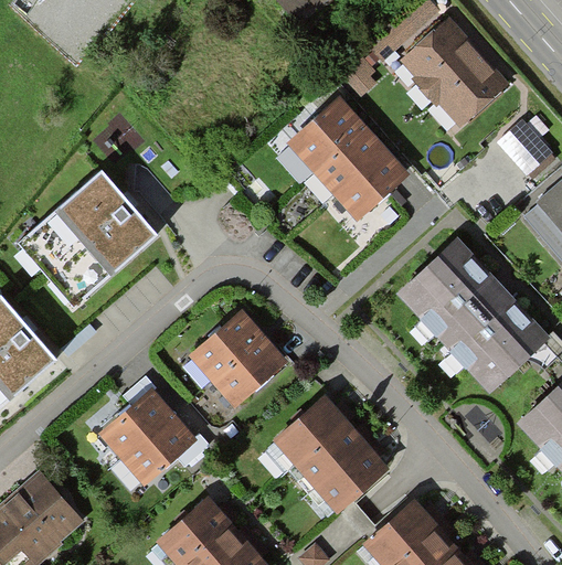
[(341,0),(272,0),(287,20),(311,2),(321,14),(341,0)]
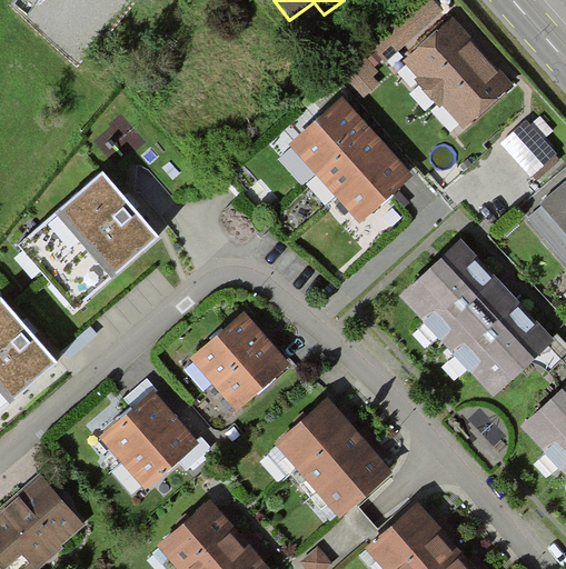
[(469,131),(517,87),(498,67),(478,46),(455,20),(406,65),(469,131)]
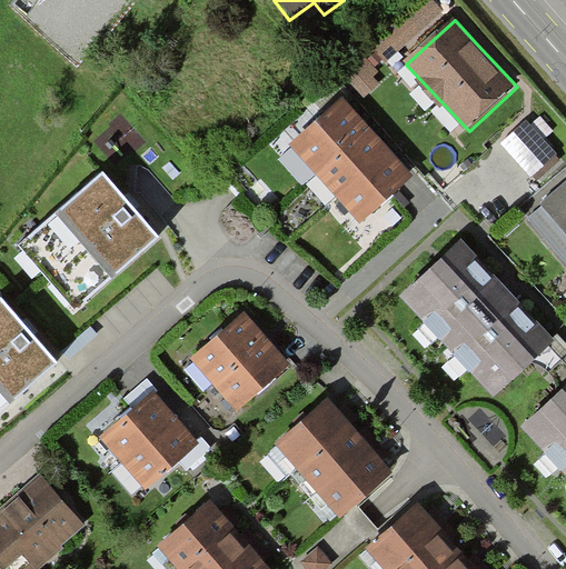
[(356,220),(407,176),(394,160),(383,148),(363,125),(339,97),(288,141),(356,220)]
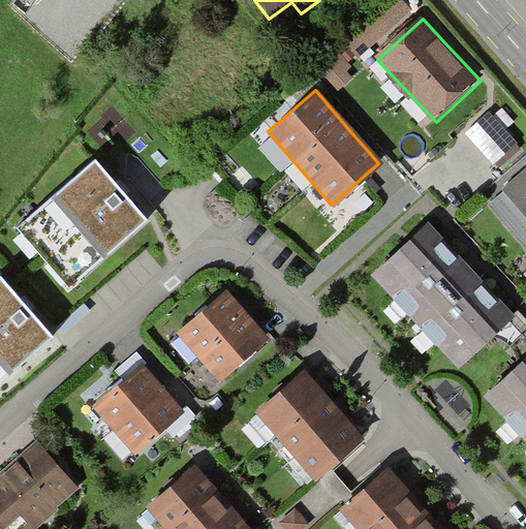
[(494,167),(518,145),(489,113),(464,135),(494,167)]
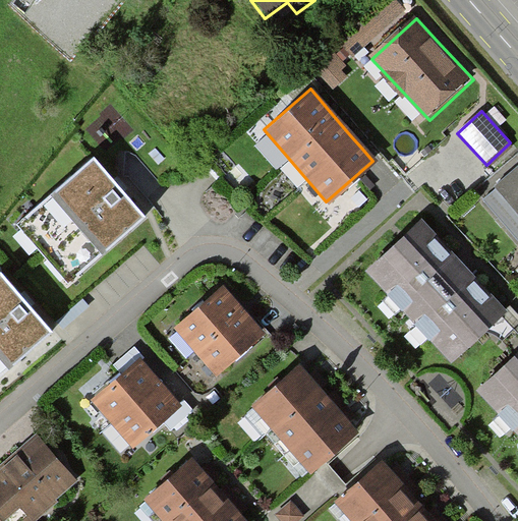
[(68,284),(146,218),(118,185),(94,157),(16,223),(68,284)]
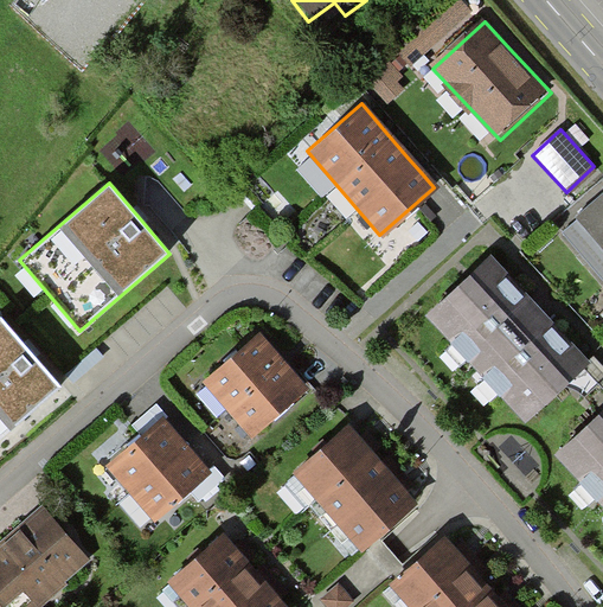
[(602,195),(558,235),(602,285),(602,195)]
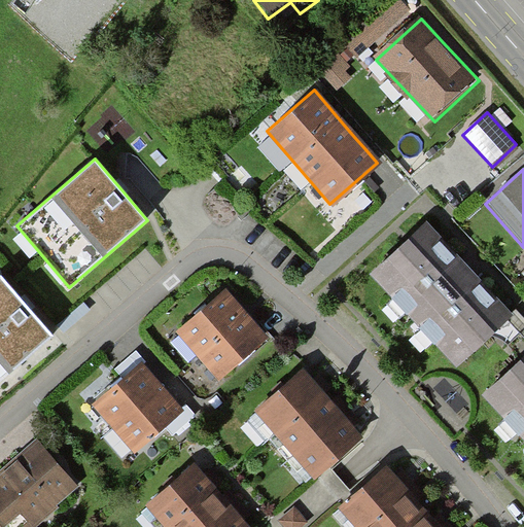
[(456,366),(511,317),(472,275),(426,224),(372,273),(456,366)]
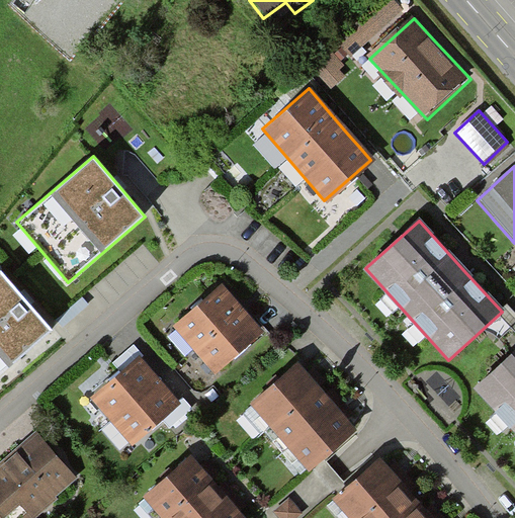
[(25,297),(0,268),(0,373),(53,328),(25,297)]
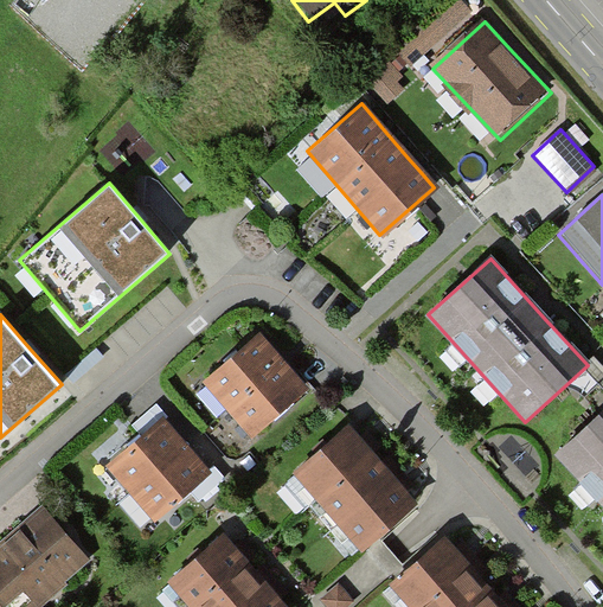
[(257,443),(313,394),(292,369),(281,357),(265,340),(210,390),(257,443)]
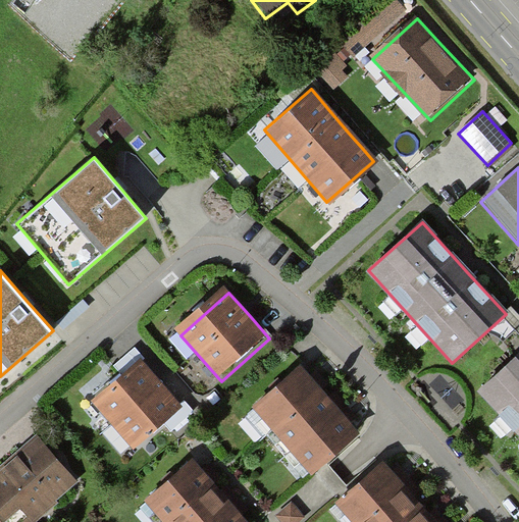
[(518,354),(478,392),(518,435),(518,354)]
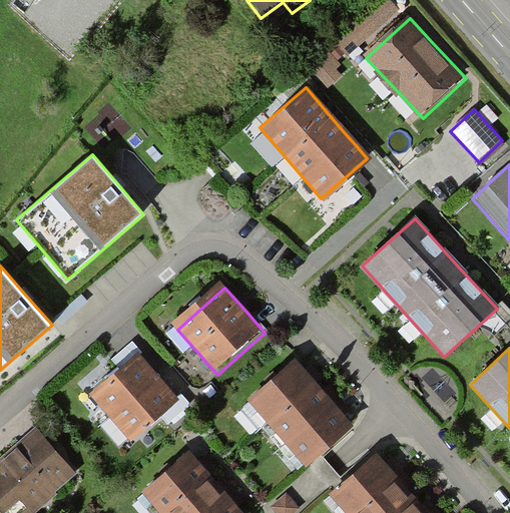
[(131,439),(180,396),(166,380),(155,368),(141,352),(93,395),(131,439)]
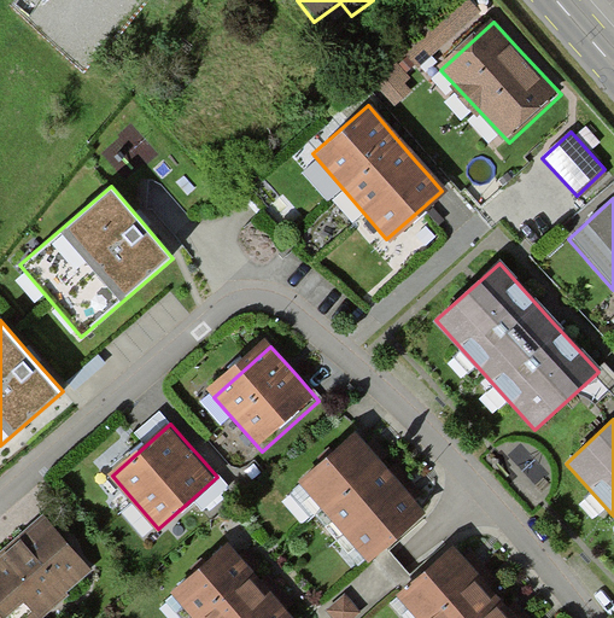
[(369,564),(424,516),(409,500),(391,478),(368,454),(349,431),(294,479),(369,564)]
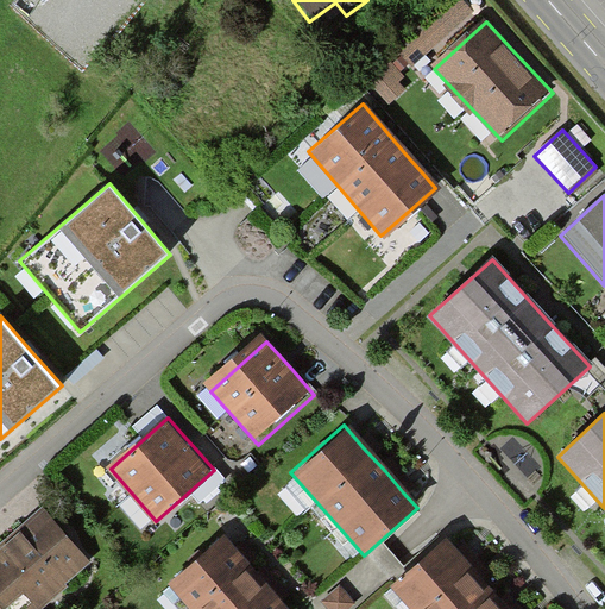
[(0,604),(4,608),(33,608),(92,562),(48,508),(0,546),(0,604)]
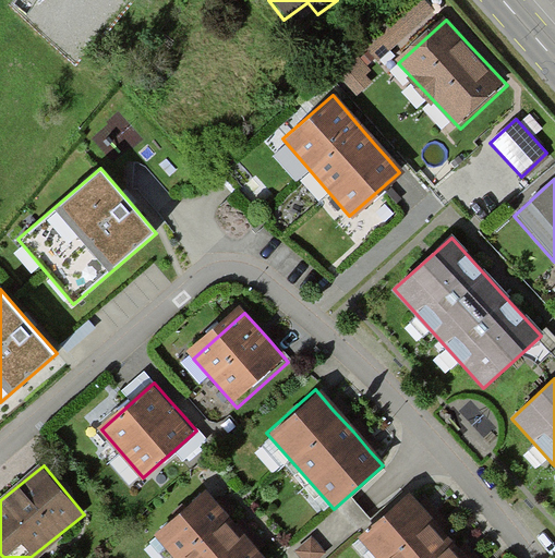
[(180,557),(267,557),(258,548),(241,528),(221,506),(209,493),(160,536),(180,557)]
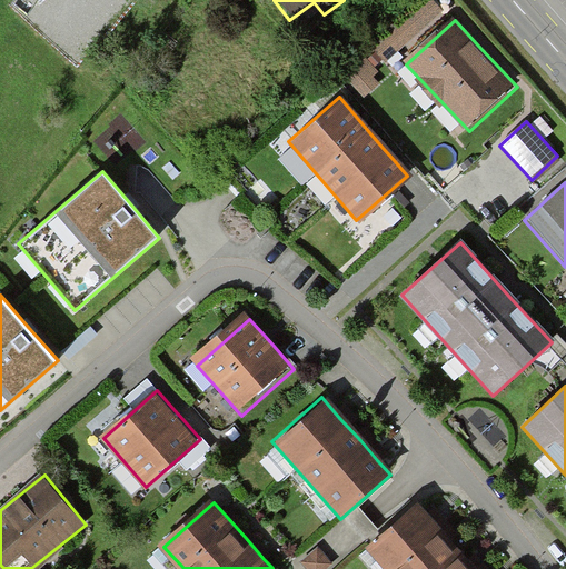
[(378,568),(467,568),(445,542),(428,522),(416,509),(365,553),(378,568)]
